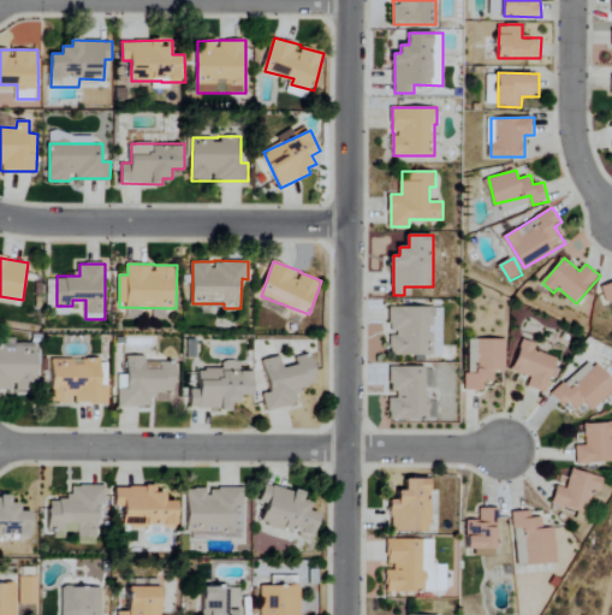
[(392,355),(434,355),(435,307),(392,306),(392,333),(392,355)]
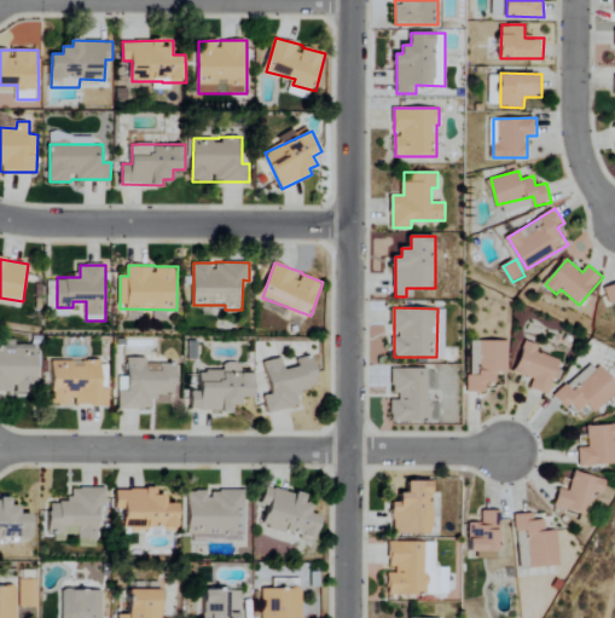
[(509,373),(510,341),(471,340),(471,392),(487,392),(487,382),(499,382),(499,373),(509,373)]
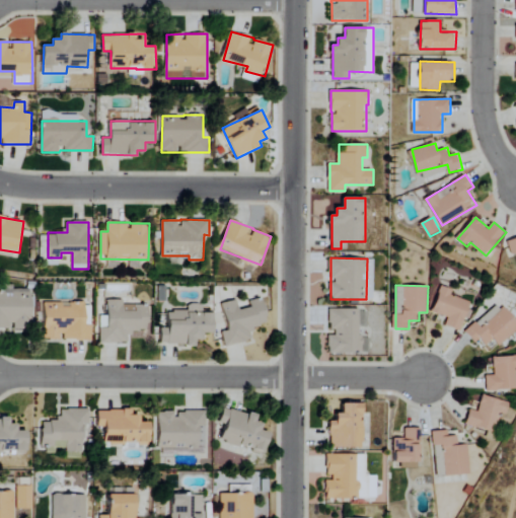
[(471,302),(452,294),(454,290),(442,285),(433,311),(449,317),(446,325),(461,330),(471,302)]
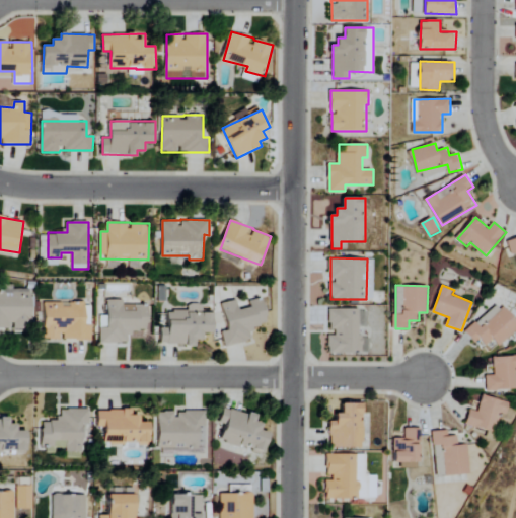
[(0,328),(13,328),(31,328),(31,288),(0,287),(0,328)]
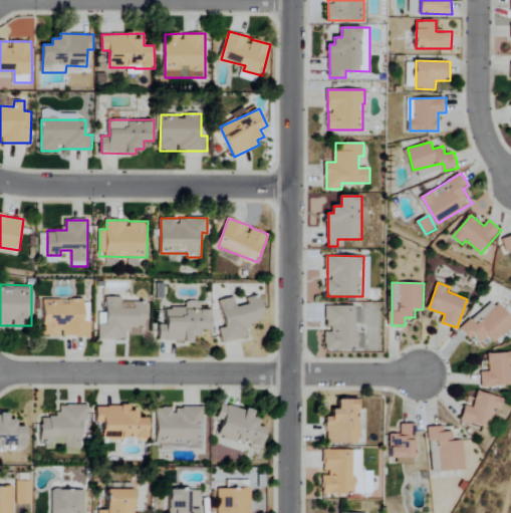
[(221,299),(227,327),(220,328),(223,342),(250,337),(247,325),(265,321),(260,295),(248,297),(249,304),(237,306),(235,296),(221,299)]
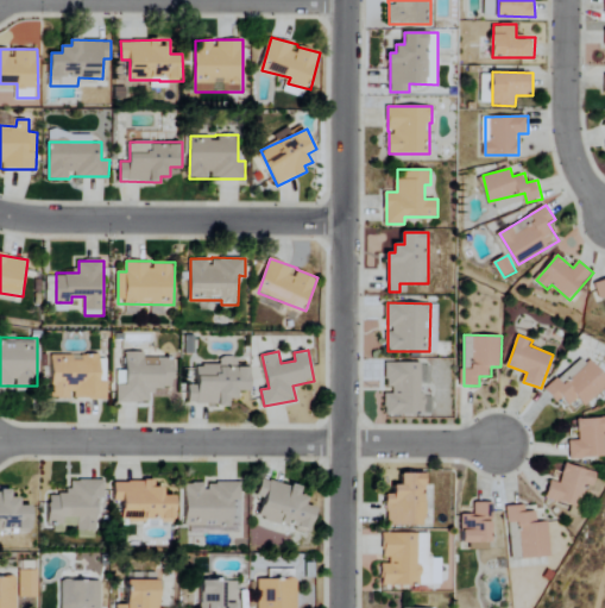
[(118,370),(118,402),(150,402),(150,388),(172,389),(174,357),(144,357),(144,352),(126,352),(126,370),(118,370)]
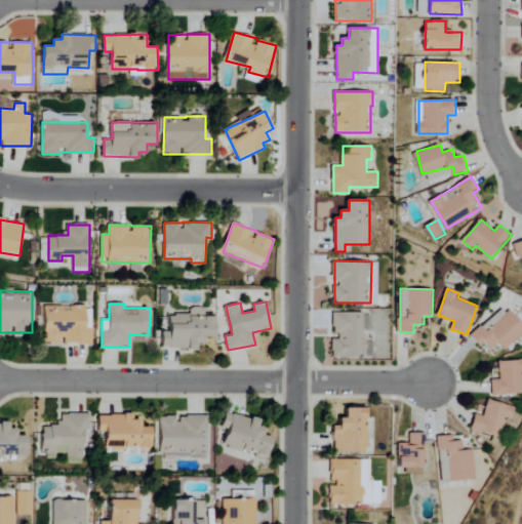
[(45,306),(45,343),(65,343),(64,344),(92,344),(92,307),(45,306)]
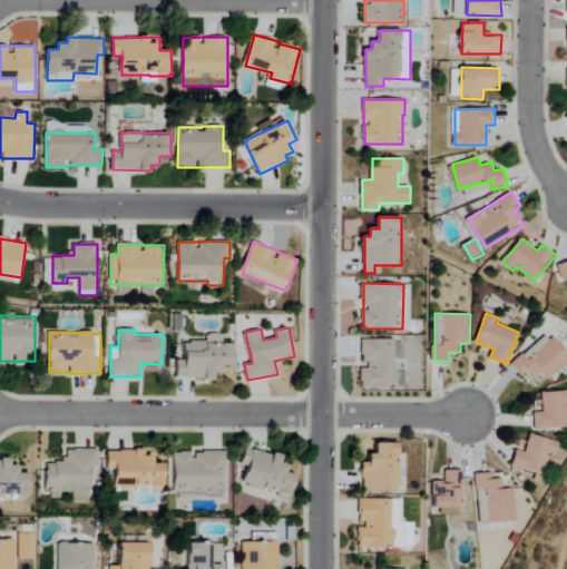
[(512,363),(524,378),(530,372),(536,379),(544,372),(549,380),(566,365),(566,352),(550,332),(512,363)]
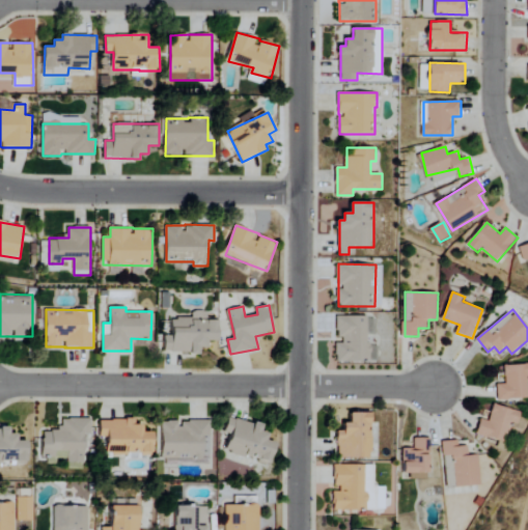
[(165,353),(200,353),(200,347),(209,347),(209,341),(219,341),(219,321),(207,321),(207,310),(192,310),(192,318),(172,317),(172,335),(165,335),(165,353)]
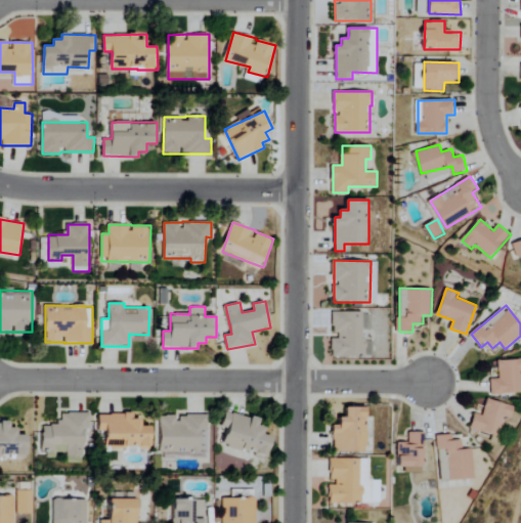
[(333,356),(368,357),(368,343),(363,343),(363,312),(336,311),(335,338),(333,338),(333,356)]
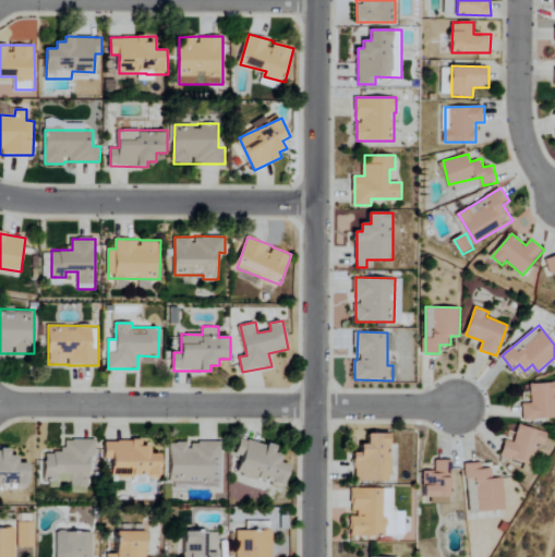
[(554,382),(532,384),(532,403),(523,403),(525,420),(554,419),(554,382)]
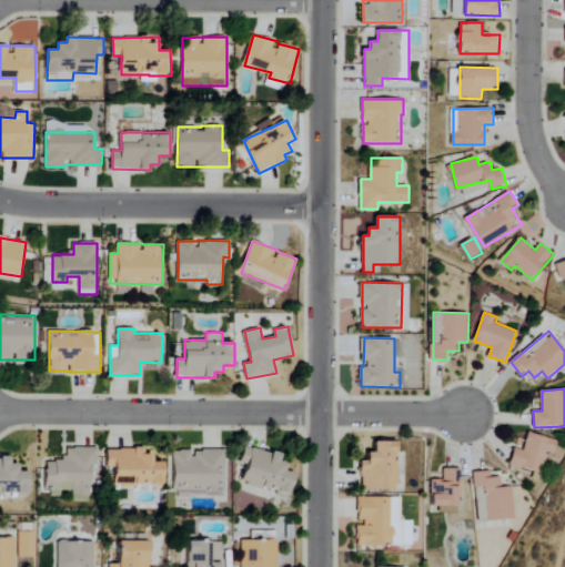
[(511,465),(545,474),(554,439),(530,433),(524,451),(515,448),(511,465)]
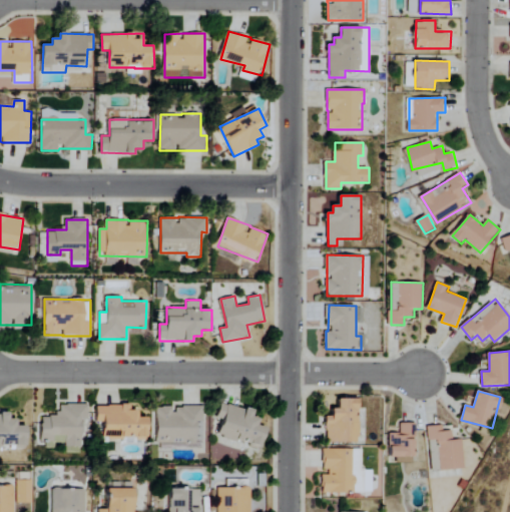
[(327,416),(328,443),(361,442),(360,399),(340,399),(340,409),(333,409),(334,416),(327,416)]
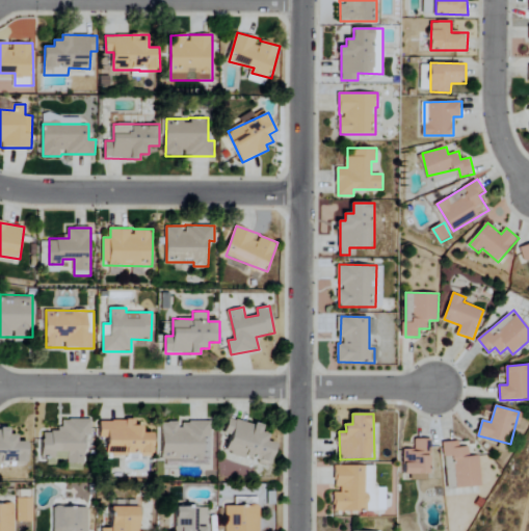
[(233,435),(228,453),(272,465),(278,444),(268,442),(270,433),(264,432),(265,427),(231,417),(227,433),(233,435)]
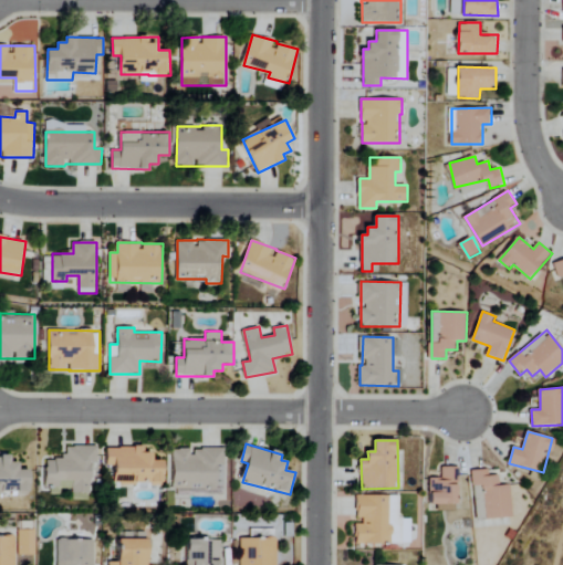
[(95,446),(69,447),(69,458),(48,458),(48,487),(74,487),(74,493),(95,493),(95,446)]
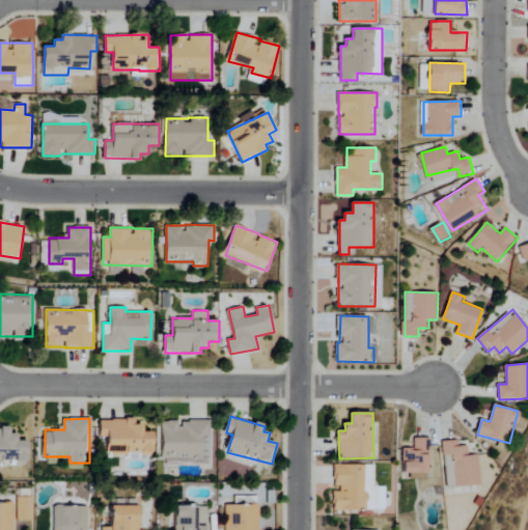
[(101,420),(102,437),(108,437),(108,453),(155,453),(155,431),(144,433),(144,425),(136,425),(136,419),(101,420)]
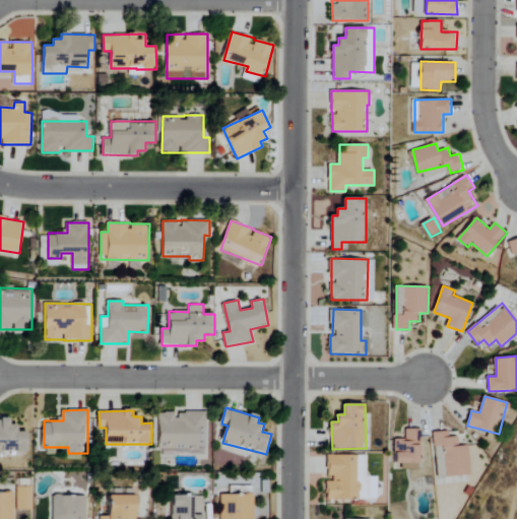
[(207,412),(178,411),(178,412),(159,412),(159,450),(207,450),(207,412)]
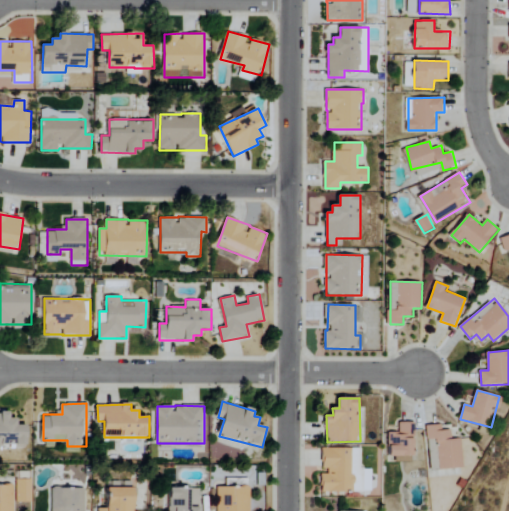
[(28,425),(18,425),(18,418),(11,418),(11,413),(0,413),(0,445),(28,446),(28,425)]
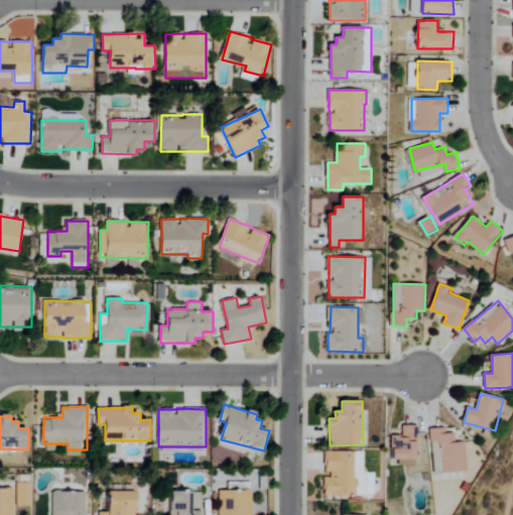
[(393,435),(393,464),(418,464),(419,426),(404,425),(404,435),(393,435)]
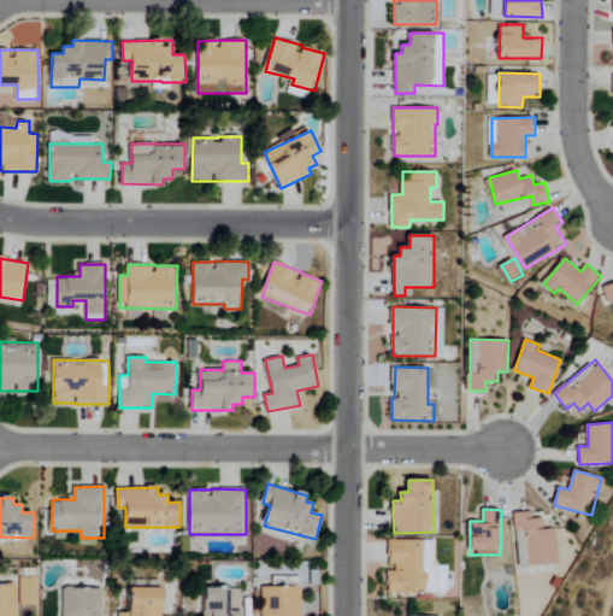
[(559,564),(558,528),(546,529),(544,518),(534,518),(534,512),(517,512),(519,567),(559,564)]
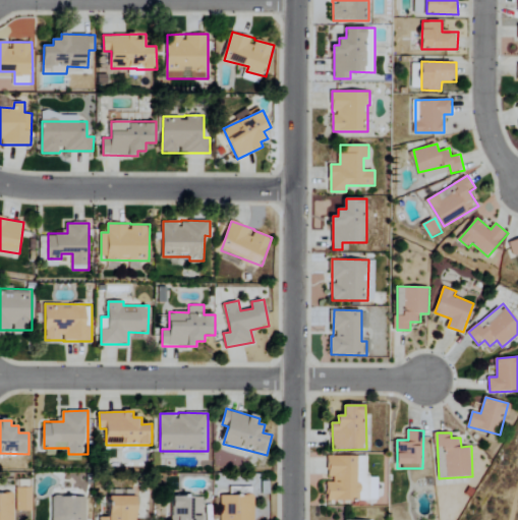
[(358,456),(330,456),(330,479),(329,479),(329,500),(362,500),(362,482),(358,482),(358,456)]
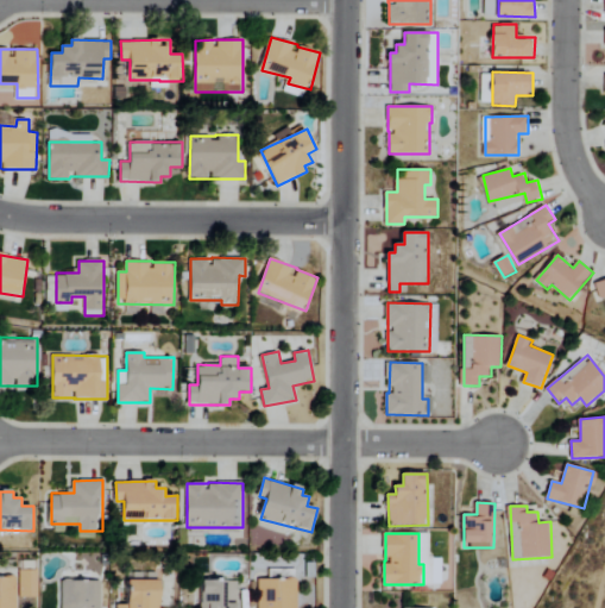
[(429,564),(430,533),(421,533),(420,564),(429,564)]
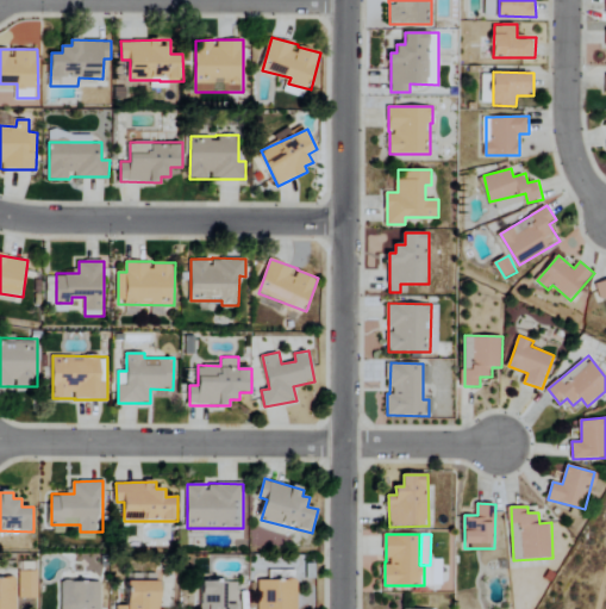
[(20,597),(38,598),(39,571),(20,571),(20,597)]
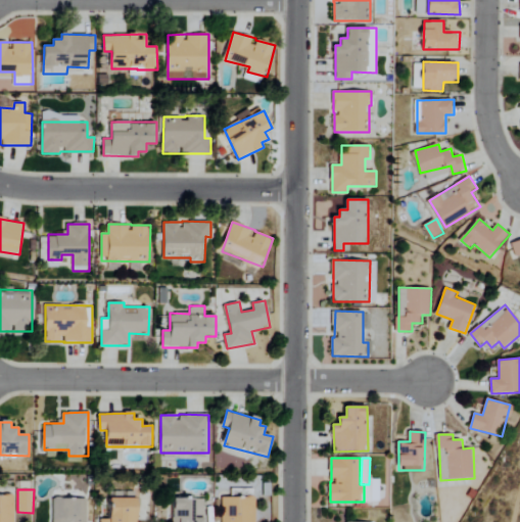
[(13,521),(14,495),(0,494),(0,521),(13,521)]
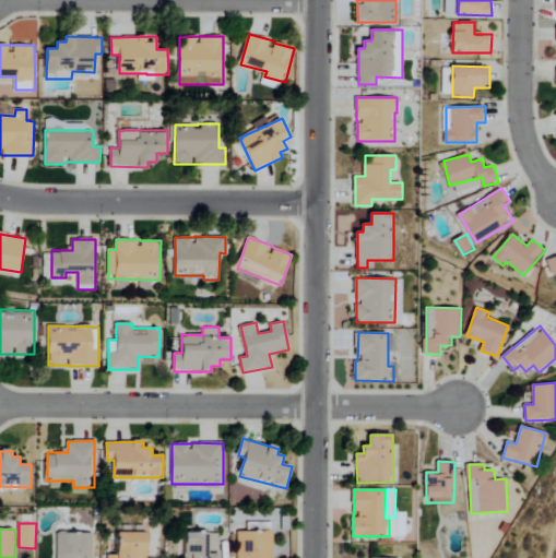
[(273,557),(274,532),(238,531),(237,557),(273,557)]
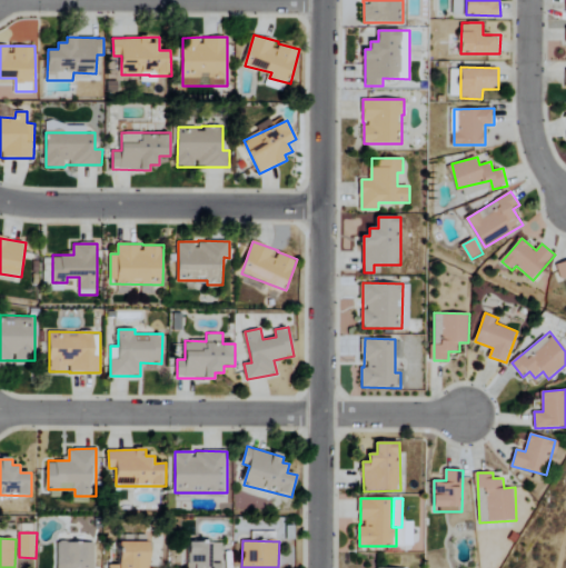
[(60,541),(59,567),(93,567),(95,542),(60,541)]
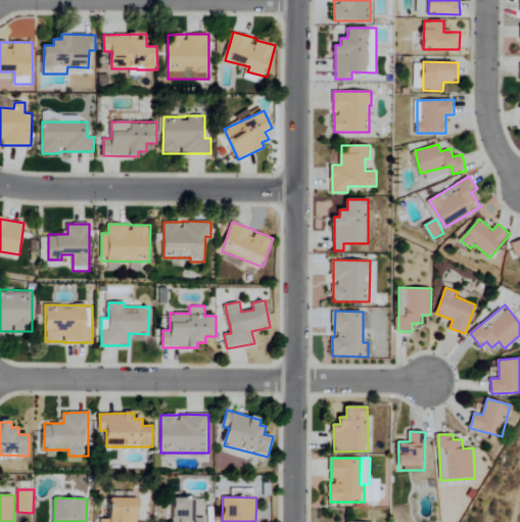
[(137,521),(138,499),(110,499),(110,519),(101,519),(101,521),(137,521)]
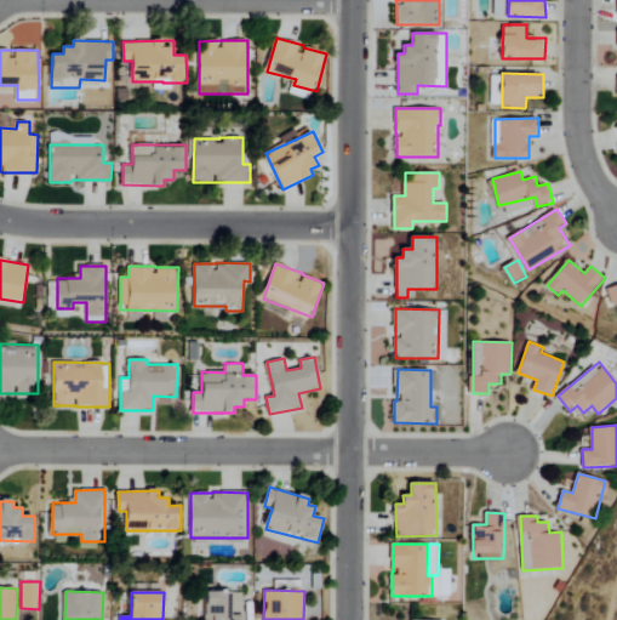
[(205,619),(243,619),(244,593),(206,592),(205,619)]
